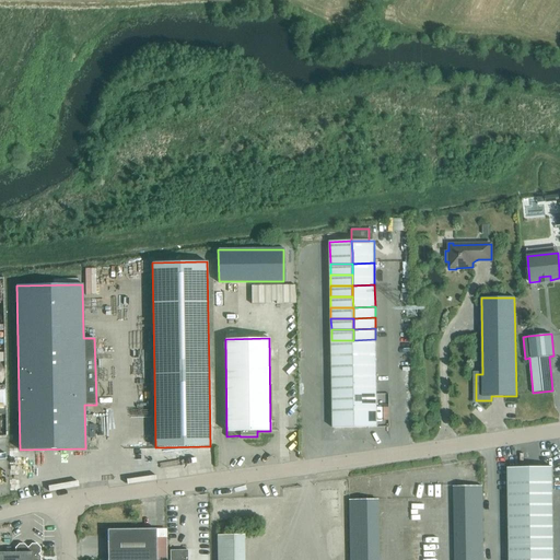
[(376,350),(375,339),(353,340),(353,350),(376,350)]
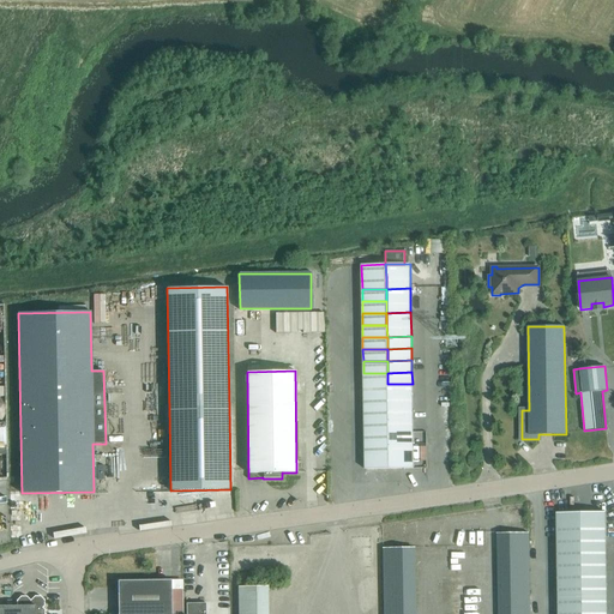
[(387,384),(387,373),(363,373),(363,385),(387,384)]
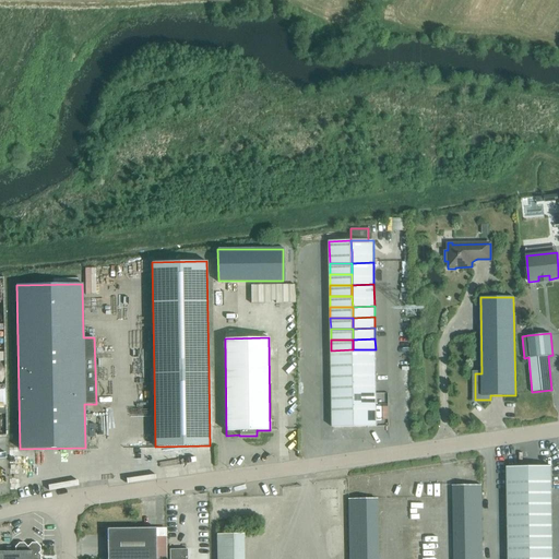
[(353,360),(353,349),(331,351),(331,361),(353,360)]
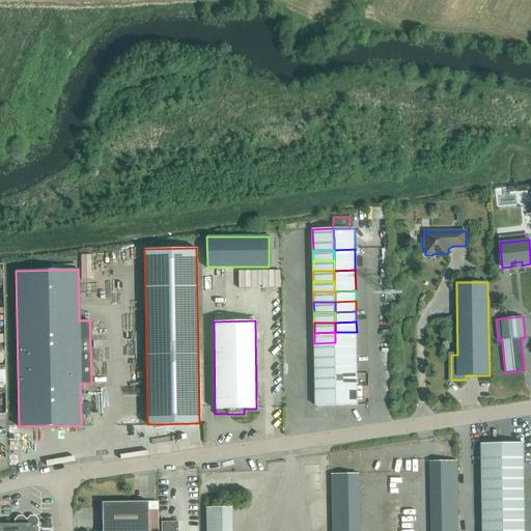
[(357,342),(357,332),(335,332),(335,342),(357,342)]
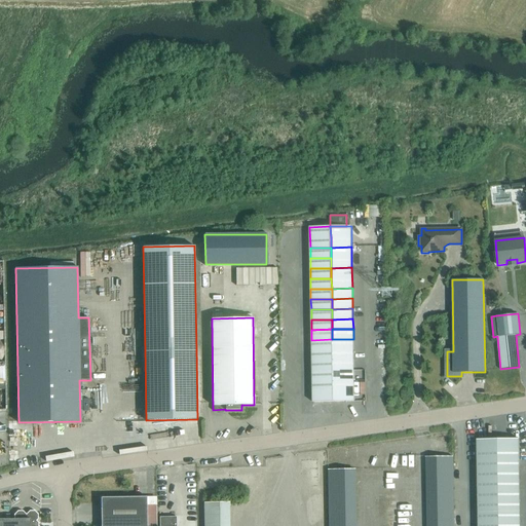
[(333,350),(332,339),(311,340),(311,350),(333,350)]
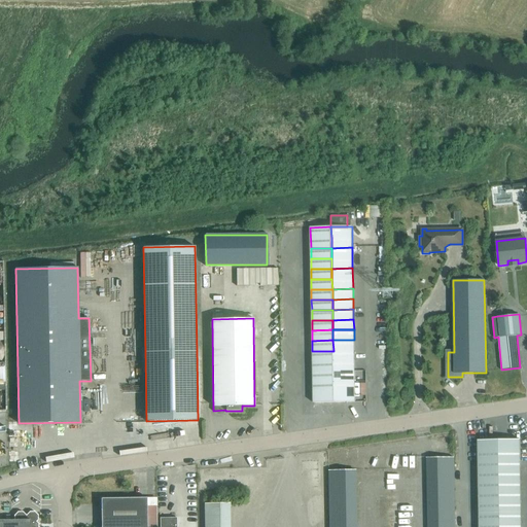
[(354,350),(354,340),(332,340),(334,351),(354,350)]
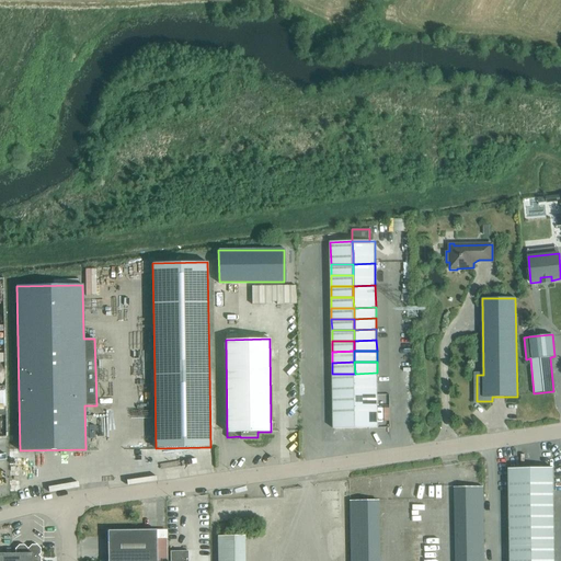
[(377,384),(377,373),(355,374),(355,384),(377,384)]
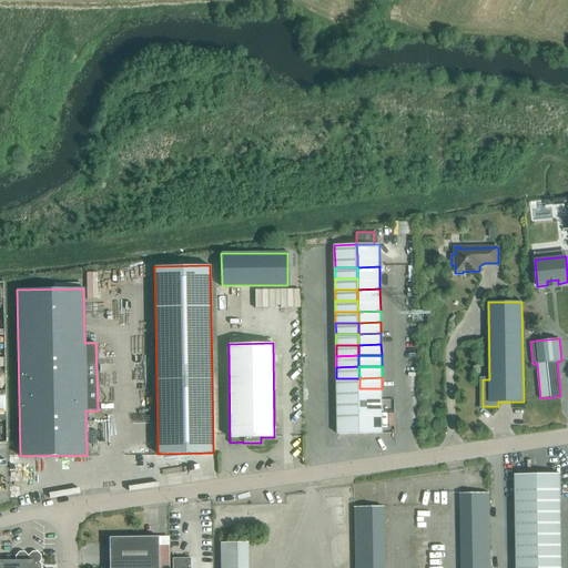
[(359,388),(359,378),(336,378),(336,389),(359,388)]
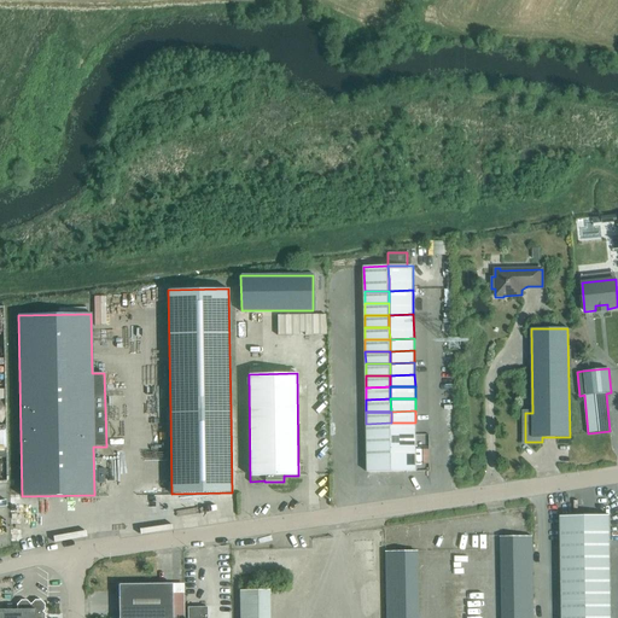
[(391,435),(391,423),(366,424),(367,436),(391,435)]
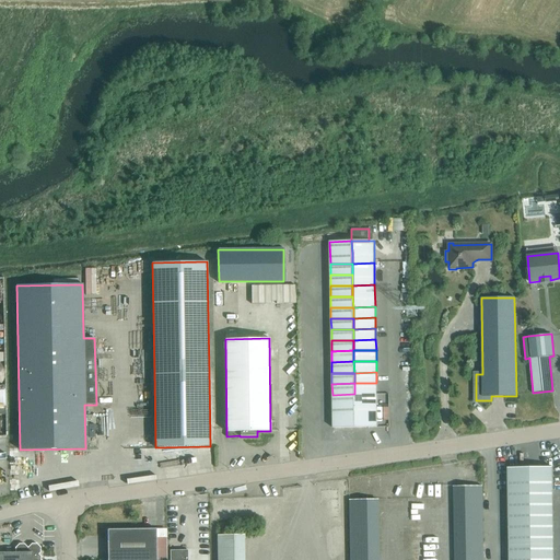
[(376,394),(376,383),(354,383),(354,394),(376,394)]
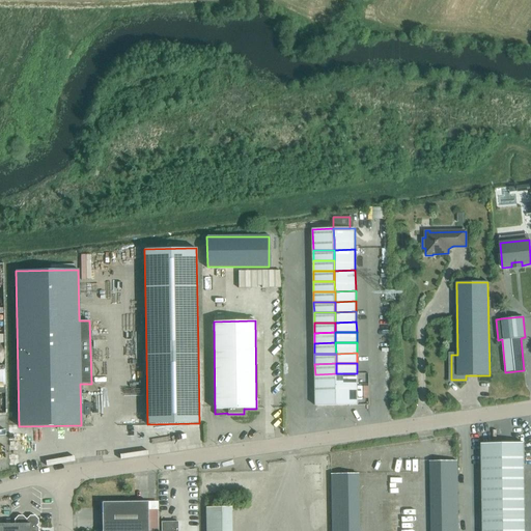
[(336,384),(336,373),(315,374),(315,385),(326,385),(336,384)]
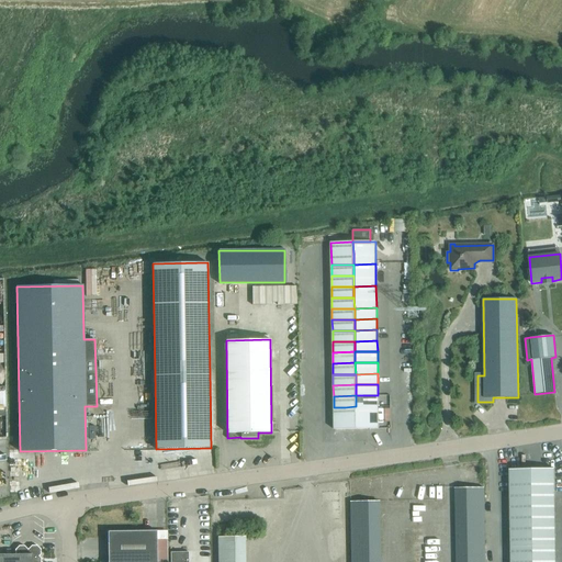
[(378,406),(378,395),(356,395),(356,406),(367,406),(378,406)]
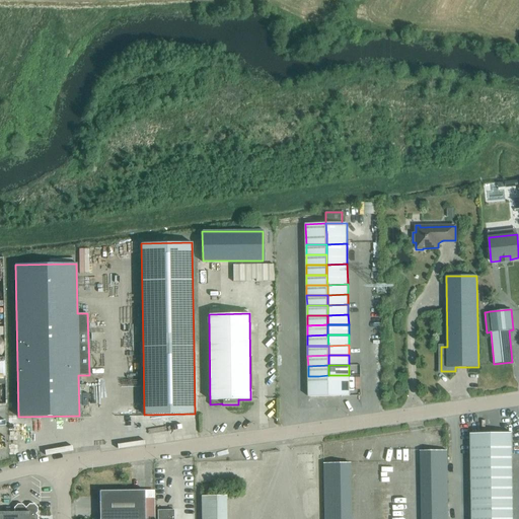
[(328,396),(328,375),(318,376),(318,396),(328,396)]
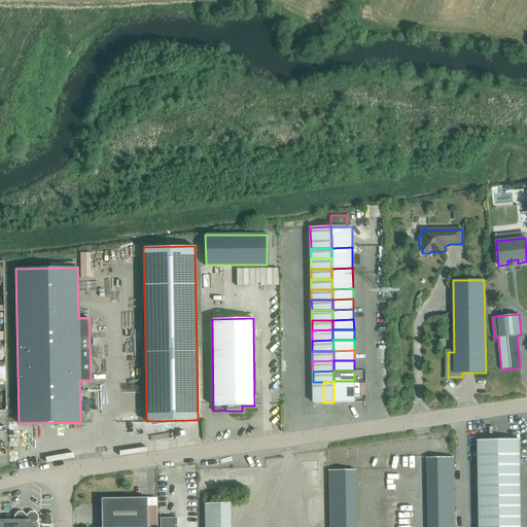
[(344,402),(344,381),(334,381),(334,402),(344,402)]
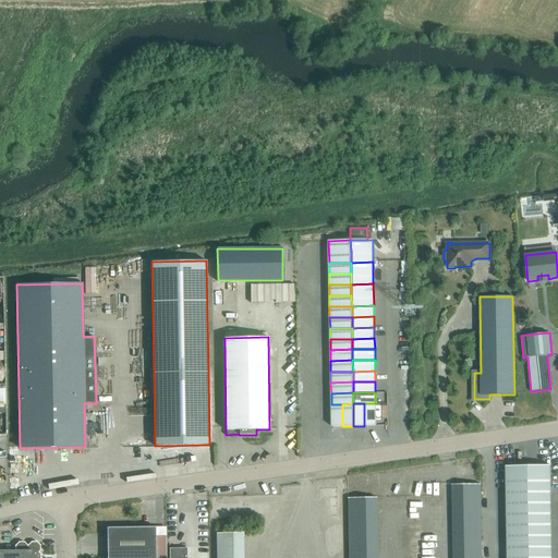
[(376,425),(375,403),(364,403),(364,426),(376,425)]
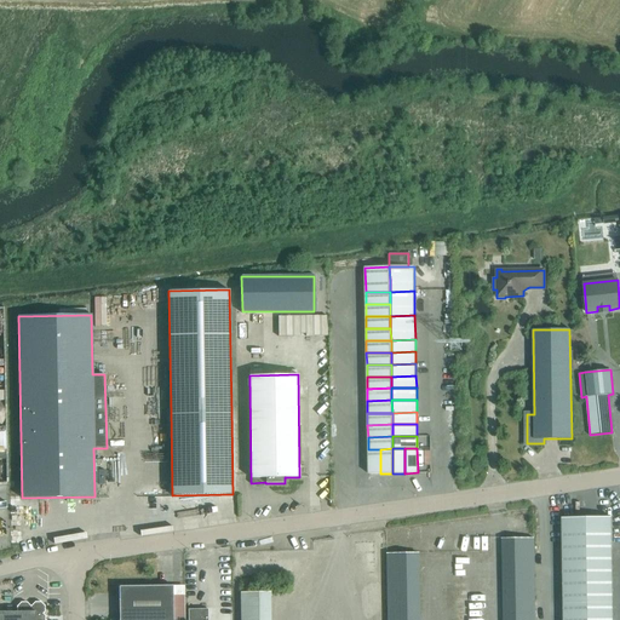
[(380,474),(380,449),(368,449),(368,474),(380,474)]
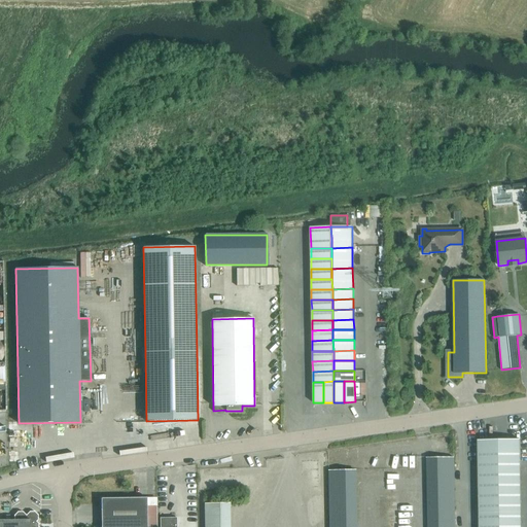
[(440,452),(452,451),(451,435),(438,435),(440,452)]
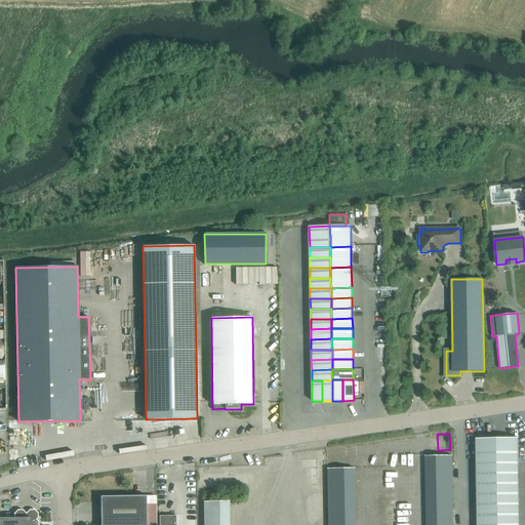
[(519,524),(518,438),(476,438),(477,524),(519,524)]
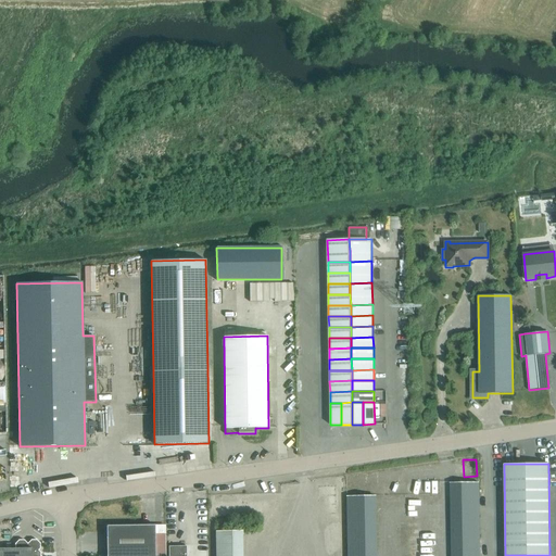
[(451,483),(451,555),(480,555),(479,482),(451,483)]
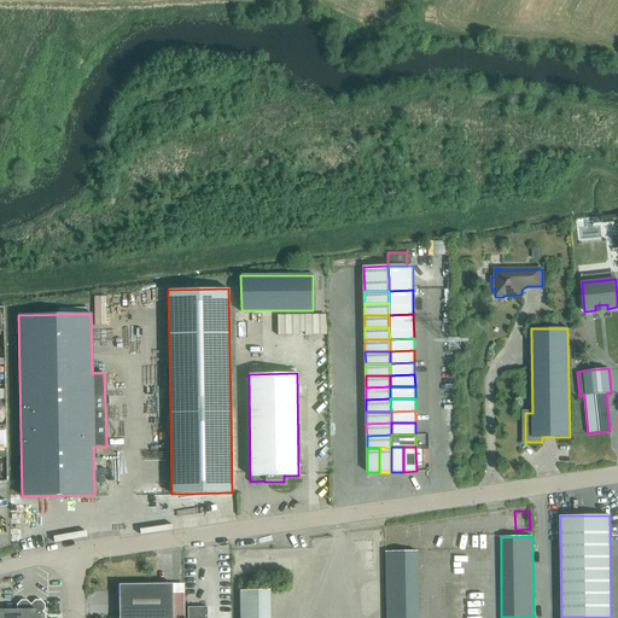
[(385,552),(385,617),(417,617),(417,551),(385,552)]
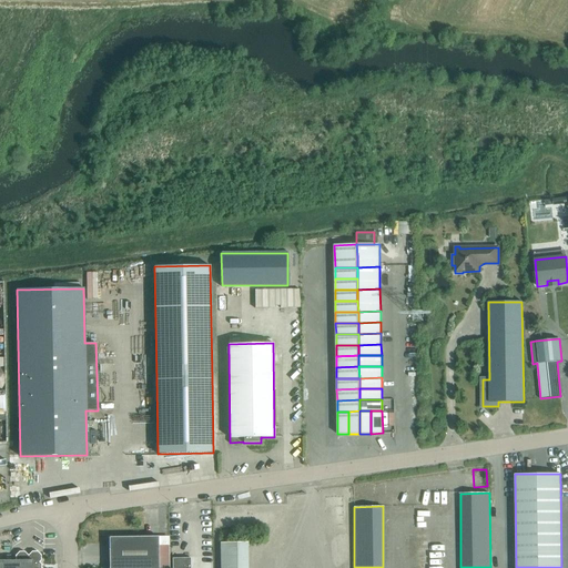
[(159,537),(109,537),(109,549),(109,567),(169,567),(169,545),(159,545),(159,537)]
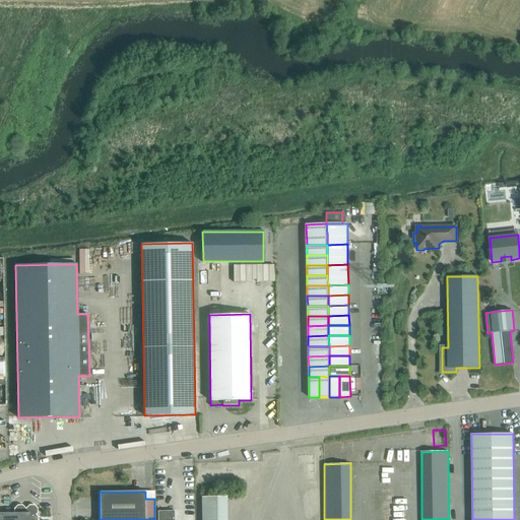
[(201,519),(226,519),(226,497),(202,497),(201,519)]
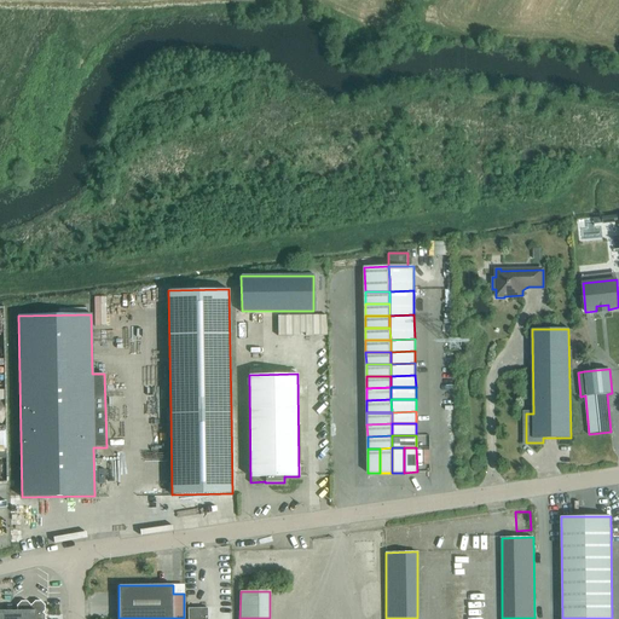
[(40,618),(41,614),(45,611),(45,605),(40,601),(35,601),(30,605),(27,601),(21,601),(17,606),(17,611),(0,611),(0,618),(40,618)]
